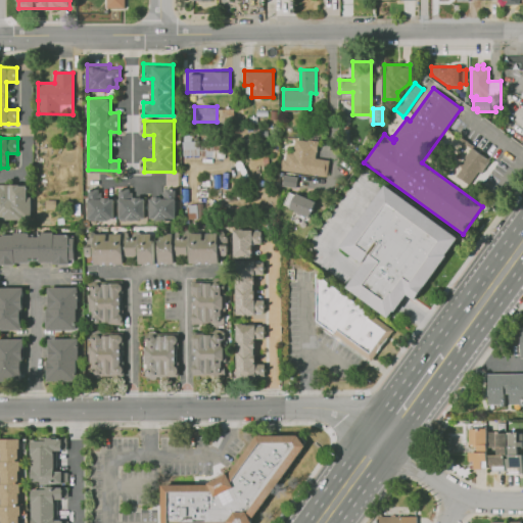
[(281,168),(326,175),(329,159),(315,156),(317,142),(295,138),(293,151),(286,150),(285,158),(283,158),(281,168)]
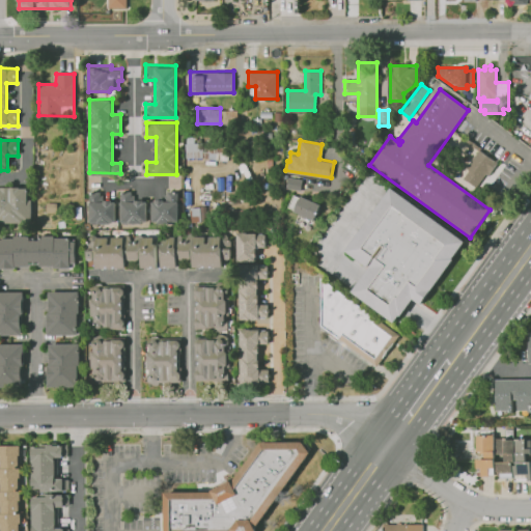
[(476,188),(464,178),(469,171),(466,168),(479,150),(498,164),(488,176),(485,174),(476,188)]
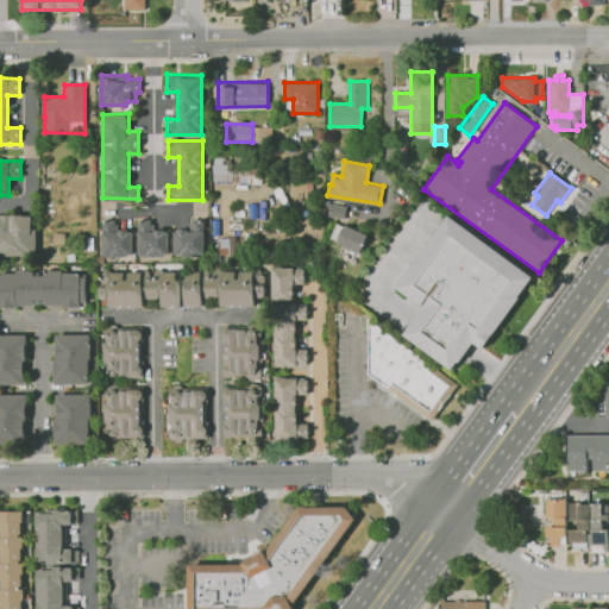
[(0,213),(35,213),(35,219),(35,252),(0,252),(0,213)]
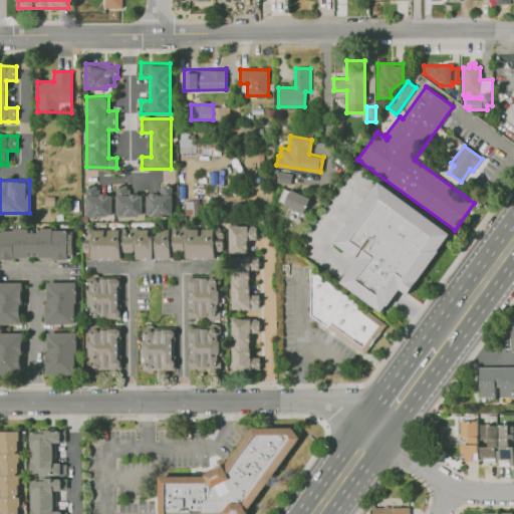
[(381,312),(341,283),(373,239),(370,238),(355,258),(334,243),(378,182),(450,234),(438,250),(439,251),(407,295),(400,289),(388,306),(387,305),(381,312)]
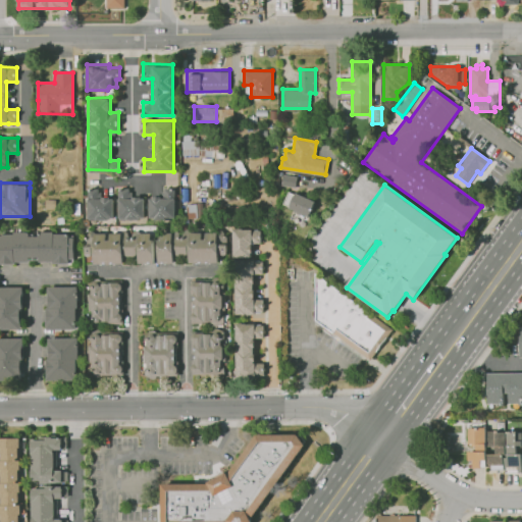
[(89,188),(89,218),(113,219),(113,196),(99,196),(99,188),(89,188)]
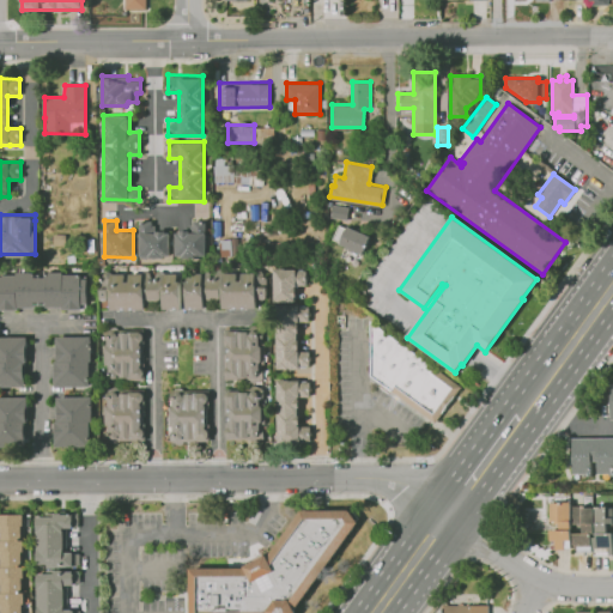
[(140,220),(139,258),(168,258),(168,231),(151,231),(151,222),(140,220)]
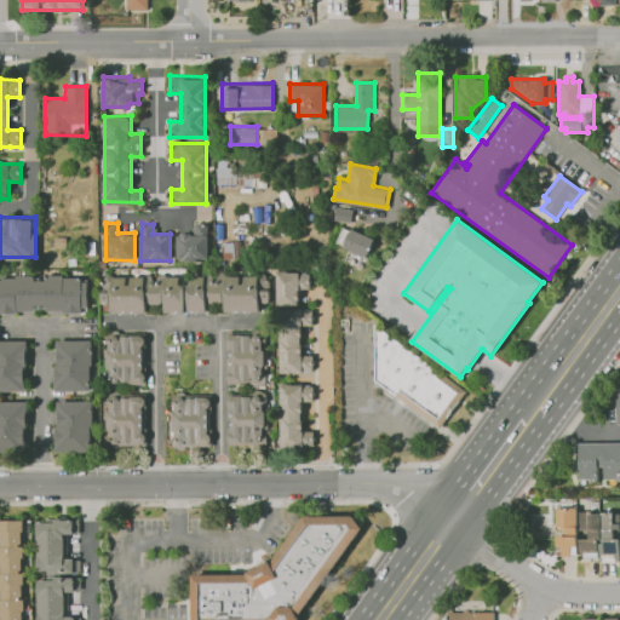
[(207,223),(195,223),(195,233),(177,233),(177,258),(208,258),(207,223)]
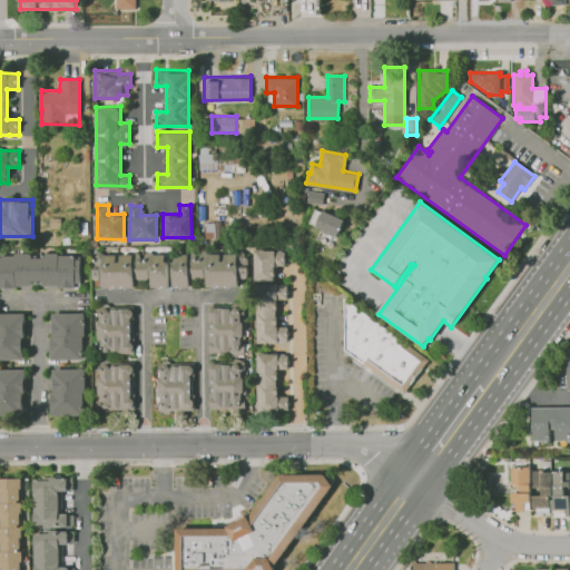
[(337,236),(344,219),(314,208),(308,225),(337,236)]
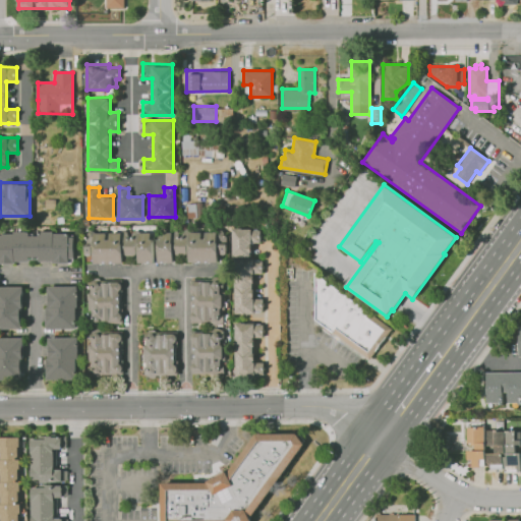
[(46,198),(56,198),(56,209),(46,209),(46,198)]
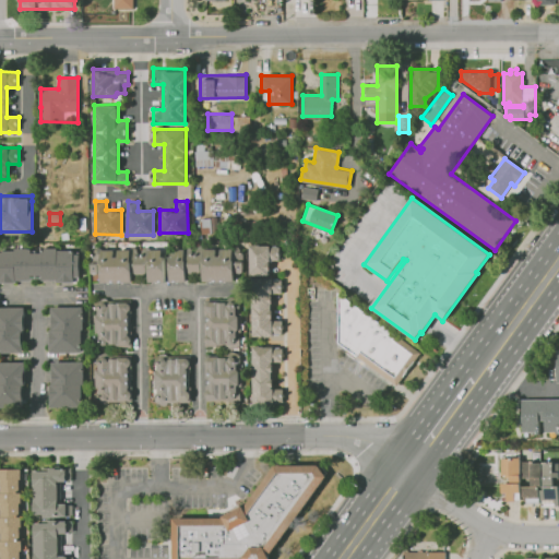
[(250,244),(280,244),(280,261),(269,261),(270,274),(250,274),(250,244)]
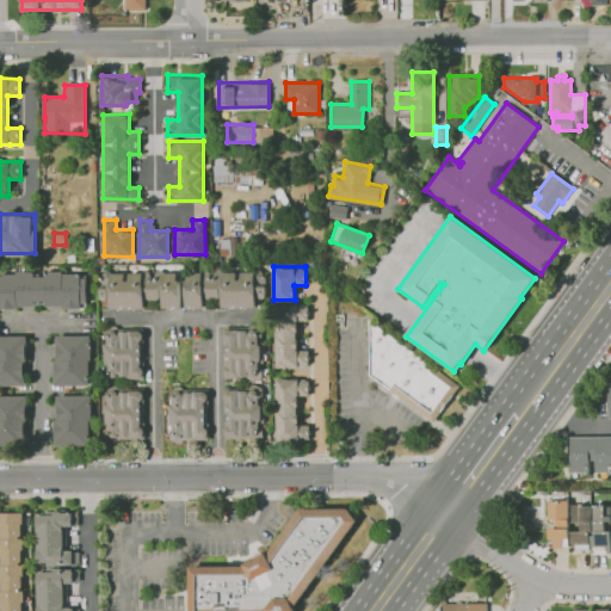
[(143,307),(111,308),(110,298),(102,300),(100,270),(143,270),(164,269),(179,269),(179,307),(161,307),(161,298),(143,300),(143,307)]
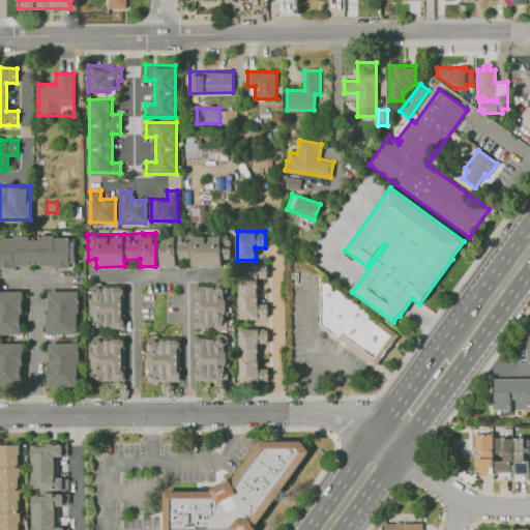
[(0,265),(0,234),(76,234),(76,265),(0,265)]
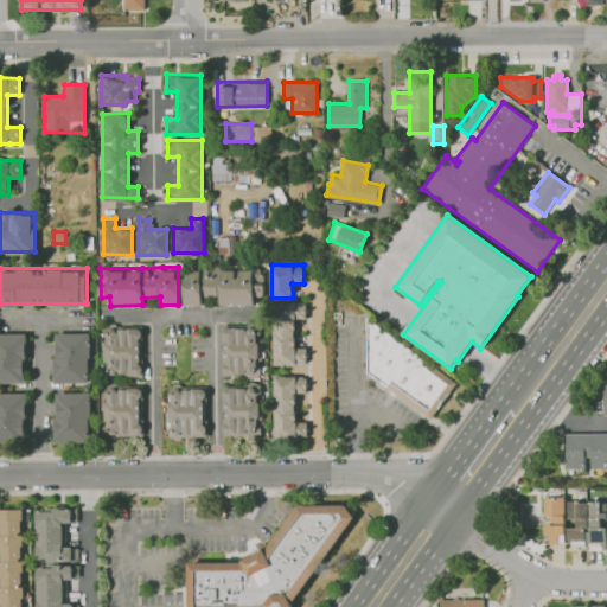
[(184,305),(183,269),(253,268),(253,304),(219,305),(219,295),(203,296),(203,305),(184,305)]
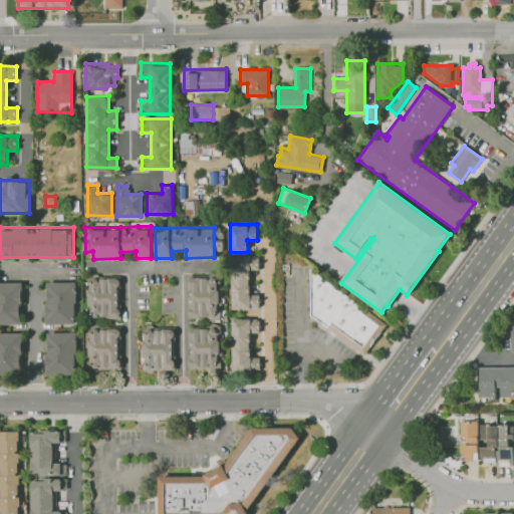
[(232,308),(232,255),(260,255),(260,269),(249,269),(249,293),(260,293),(260,308),(232,308)]
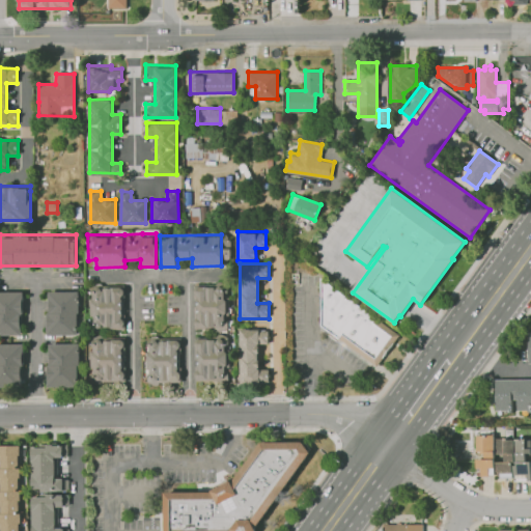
[(376,366),(322,326),(322,279),(399,335),(376,366)]
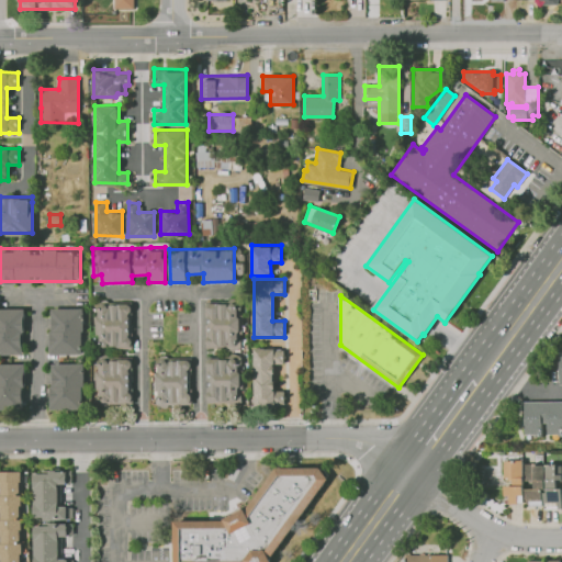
[(132,348),(98,348),(97,302),(131,302),(132,348)]
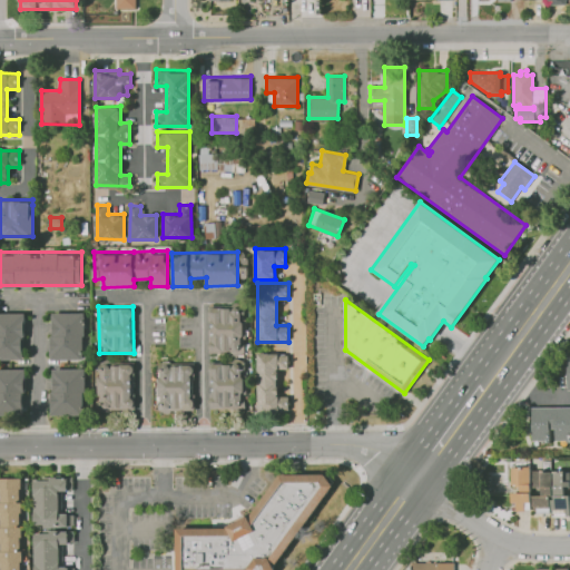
[(209,352),(209,306),(243,306),(244,351),(209,352)]
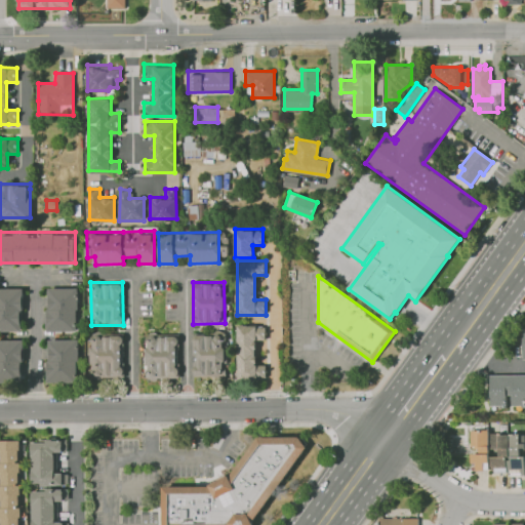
[(0,287),(23,287),(24,329),(0,329),(0,287)]
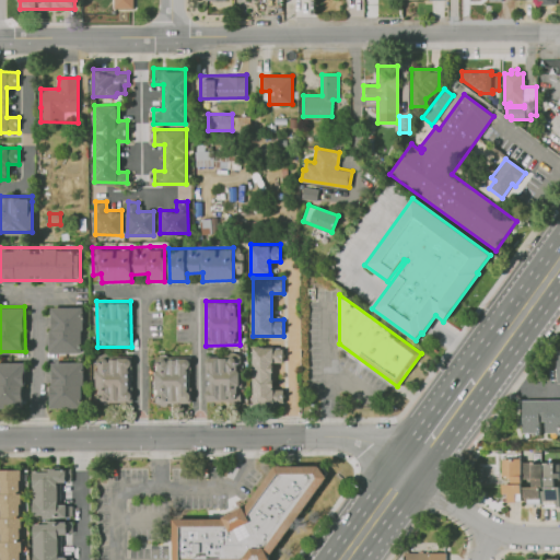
[(84,306),(84,351),(50,351),(49,306),(84,306)]
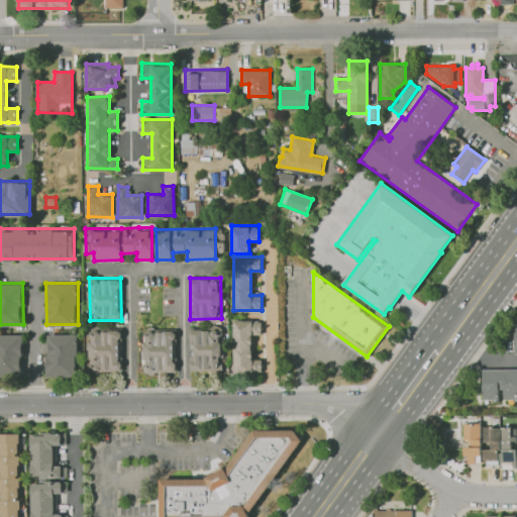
[(233,373),(233,318),(263,318),(263,334),(252,334),(252,358),(264,358),(264,373),(233,373)]
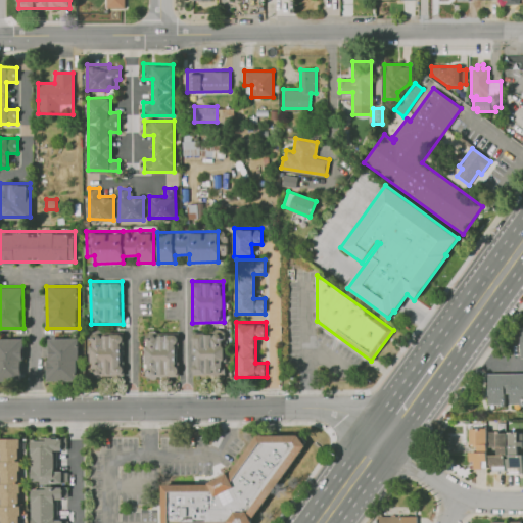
[(192,375),(192,331),(225,331),(225,374),(192,375)]
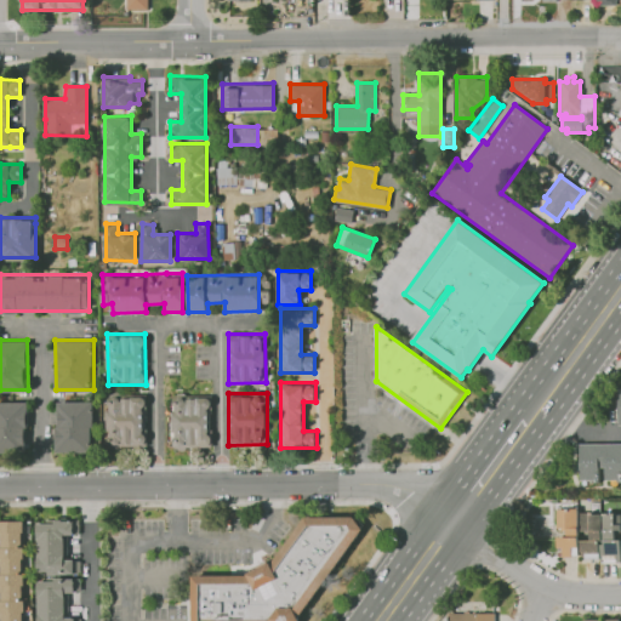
[(147,444),(107,444),(107,396),(146,396),(147,444)]
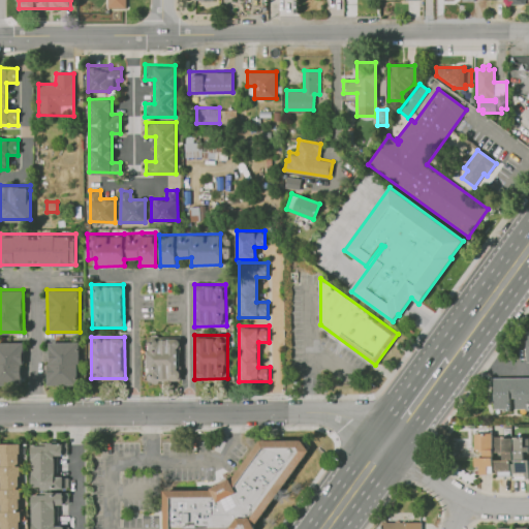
[(180,379),(145,379),(145,338),(180,337),(180,379)]
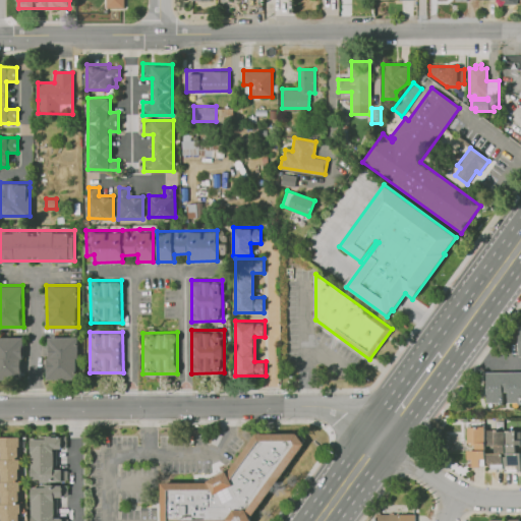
[(0,336),(22,336),(23,379),(0,379),(0,336)]
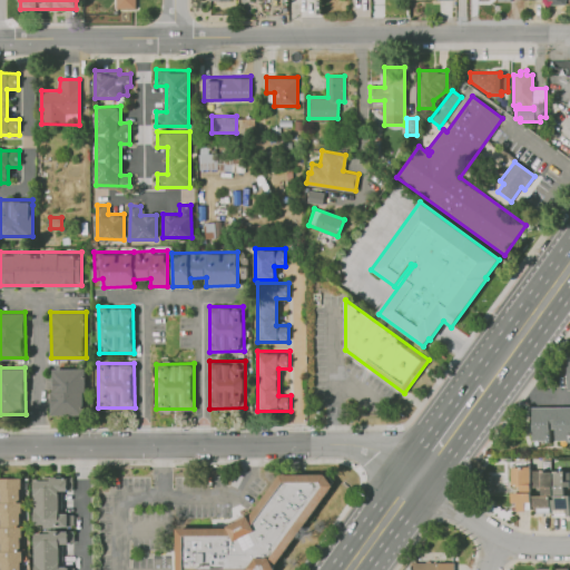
[(51,414),(50,369),(86,369),(86,414),(51,414)]
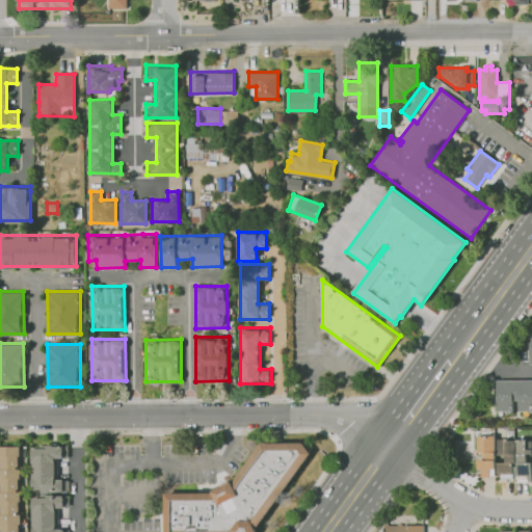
[(531,414),(530,414),(530,411),(517,411),(517,403),(513,403),(513,411),(497,411),(497,380),(531,380),(531,414)]
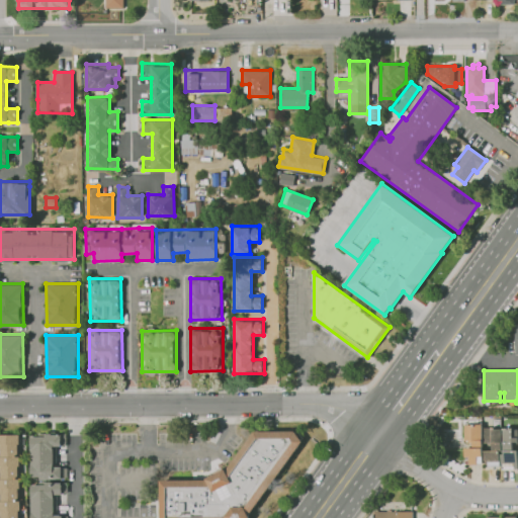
[(469,465),(469,457),(465,457),(465,448),(472,448),(472,441),(464,441),(464,425),(482,425),(482,463),(478,463),(478,465),(469,465)]
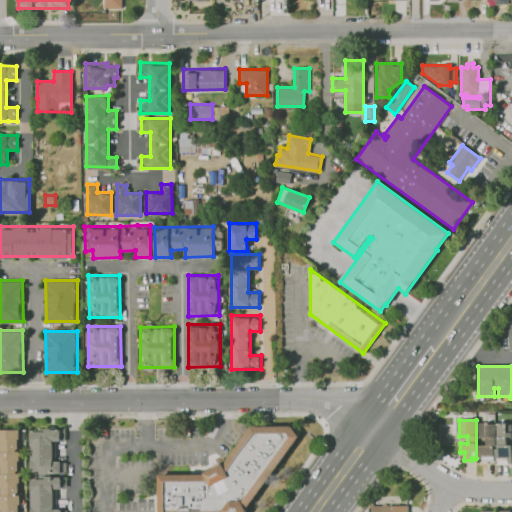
[(493,456),(478,456),(478,446),(486,446),(486,438),(478,438),(478,423),(489,423),(489,424),(495,424),(495,446),(493,446),(493,456)]
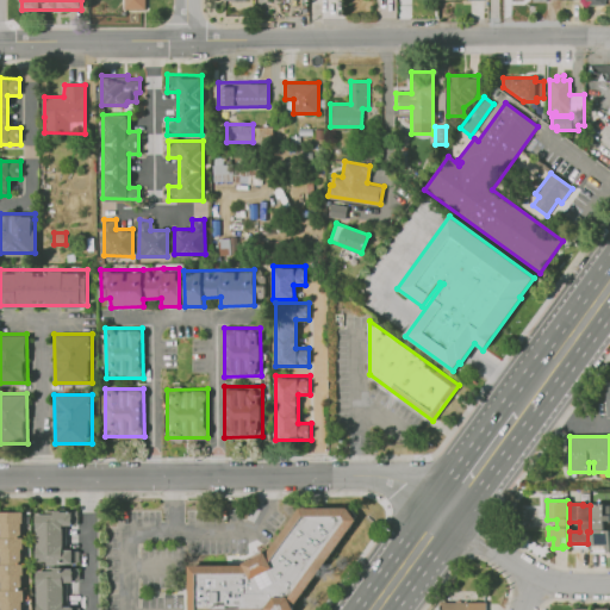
[(609,553),(605,553),(605,546),(590,546),(590,535),(592,535),(592,504),(603,504),(603,506),(609,506),(609,521),(604,521),(604,531),(609,531),(609,553)]
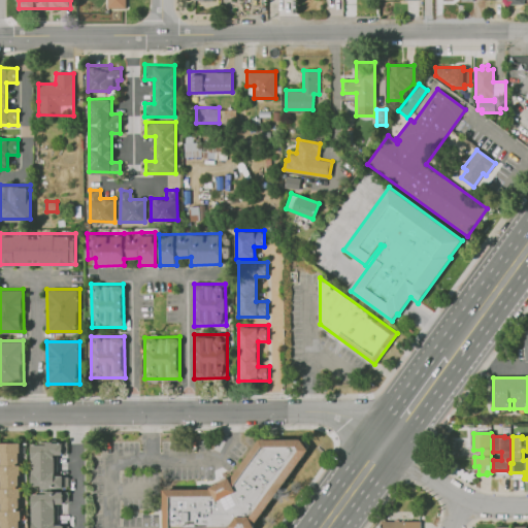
[(256,527),(163,527),(163,490),(211,489),(210,488),(230,479),(231,480),(260,440),(301,439),(309,451),(254,525),(256,527)]
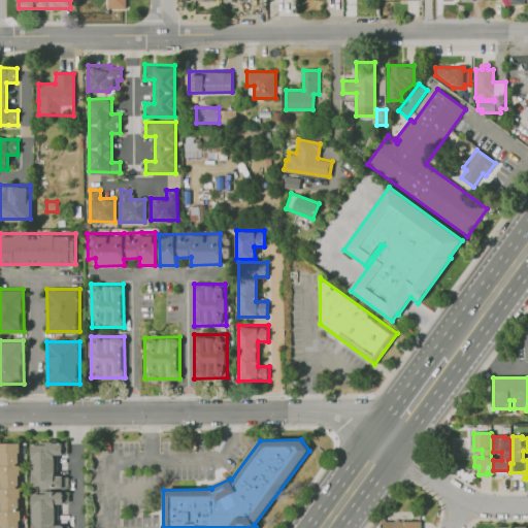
[(67,440),(67,451),(56,451),(56,474),(68,474),(68,489),(32,488),(32,440),(67,440)]
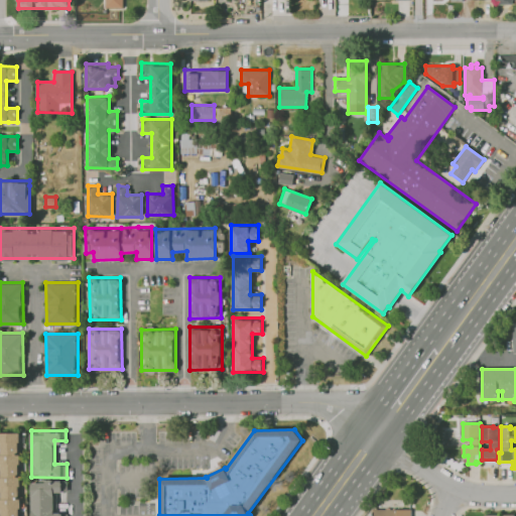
[(0,515),(0,431),(23,431),(22,515),(0,515)]
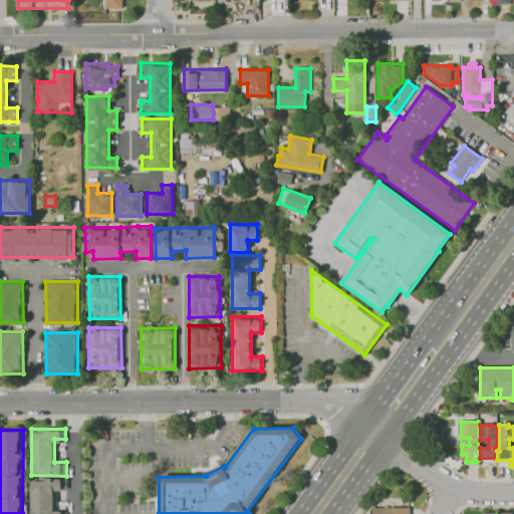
[(32,513),(32,478),(68,479),(68,487),(54,487),(54,509),(68,509),(68,513),(32,513)]
